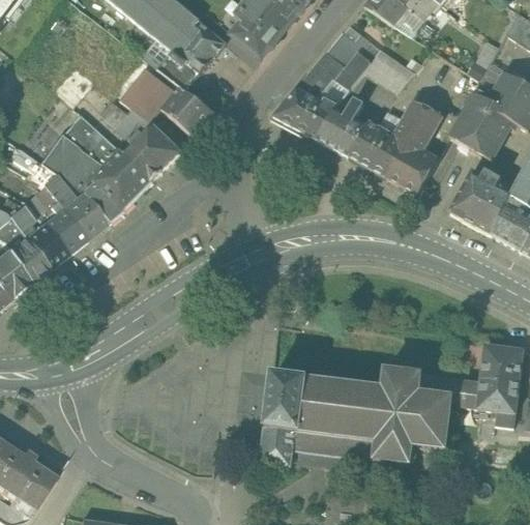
[(0,0),(0,29),(22,0),(0,0)]
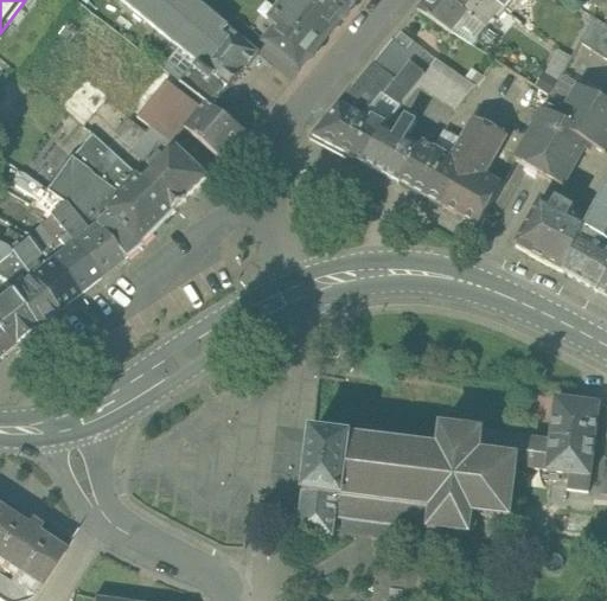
[(129,0),(174,37),(204,2),(200,0),(129,0)]
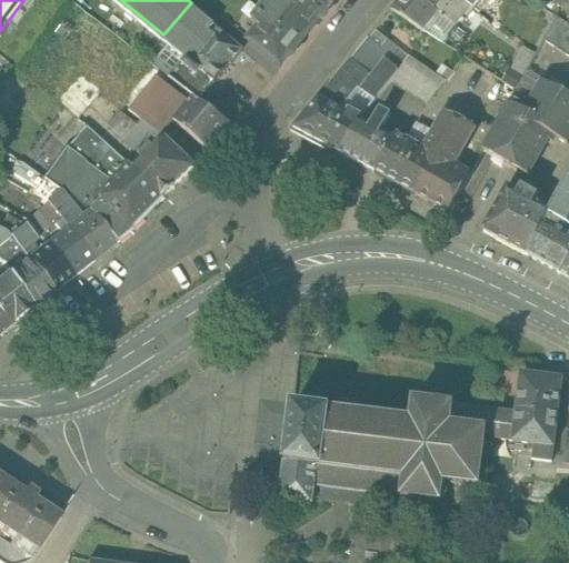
[(307,30),(271,0),(263,0),(251,14),(259,21),(253,29),(286,56),(307,30)]
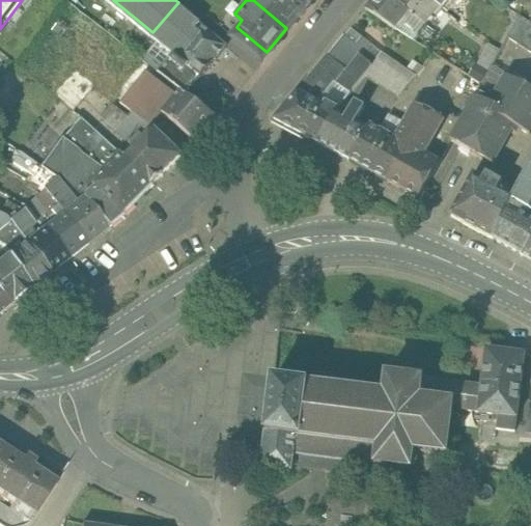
[(306,4),(301,0),(253,0),(286,28),(306,4)]
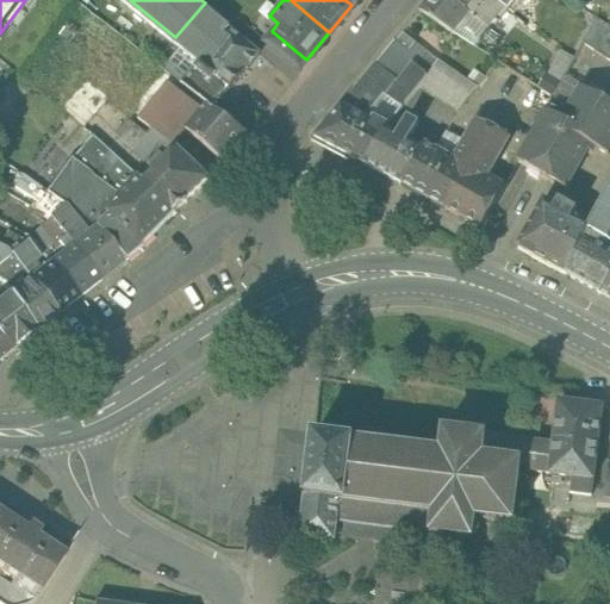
[(487,23),(459,0),(424,0),(421,6),(454,27),(466,13),(471,18),(466,23),(479,33),(487,23)]
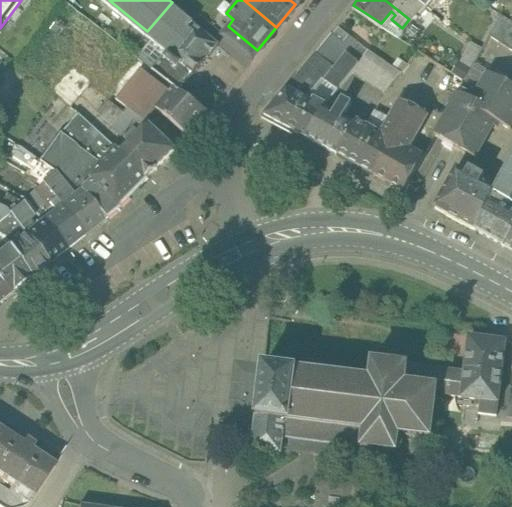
[(423,2),(420,0),(385,0),(409,19),(416,11),(423,2)]
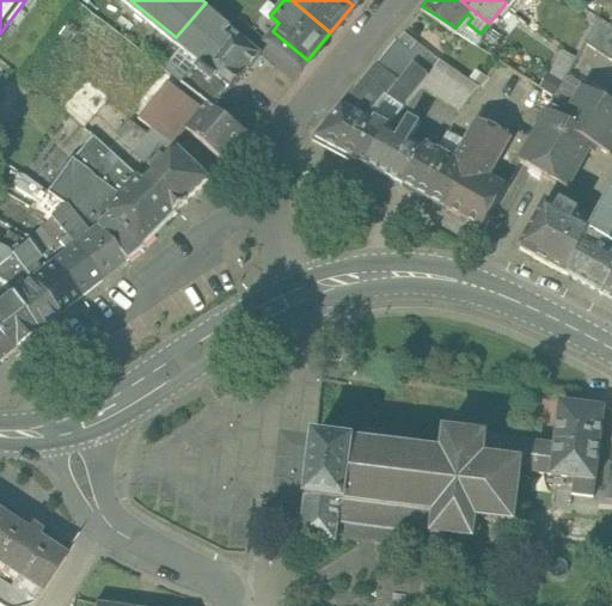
[(206,2),(176,37),(200,57),(230,23),(206,2)]
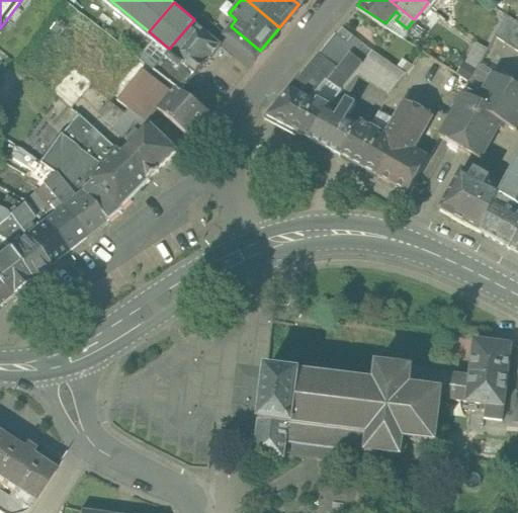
[(428,2),(421,11),(425,14),(432,6),(428,2)]
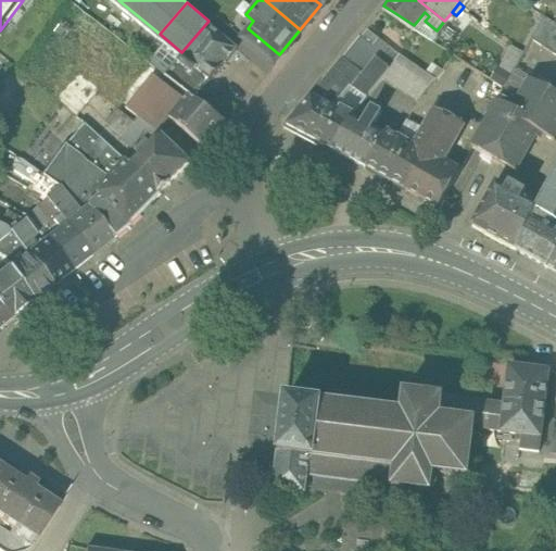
[(555,19),(544,12),(531,35),(555,50),(555,19)]
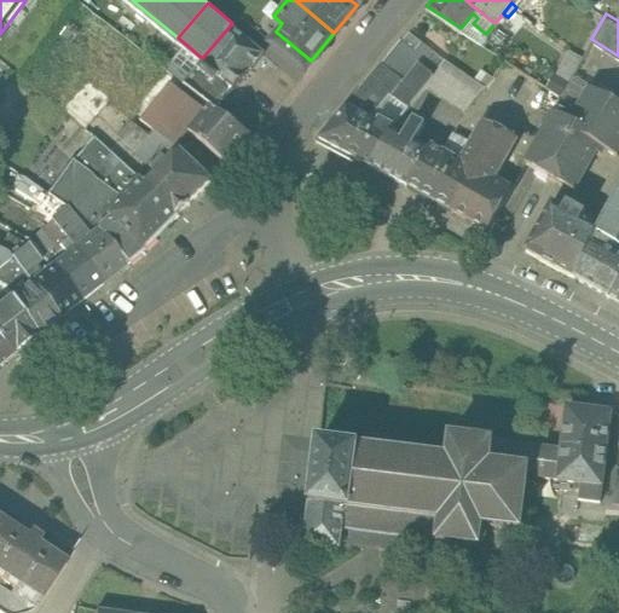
[(270,36),(250,19),(242,30),(261,47),(270,36)]
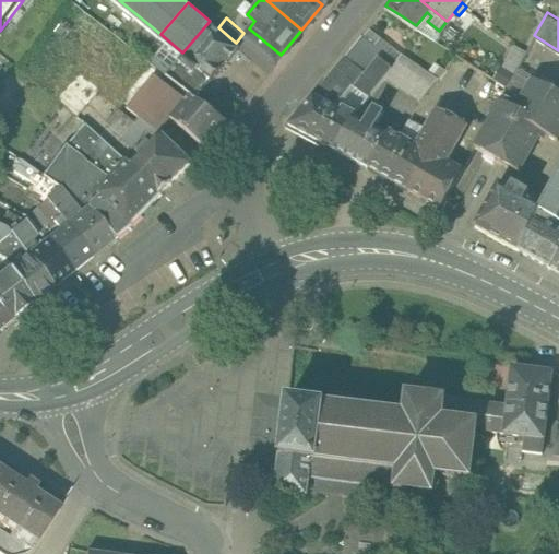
[(218,27),(210,21),(182,52),(166,72),(189,91),(194,95),(238,45),(236,43),(218,27)]
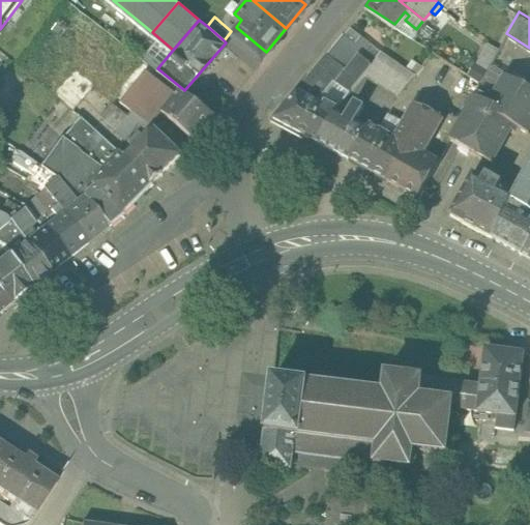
[(381,48),(348,25),(327,51),(348,66),(360,51),(372,61),(381,48)]
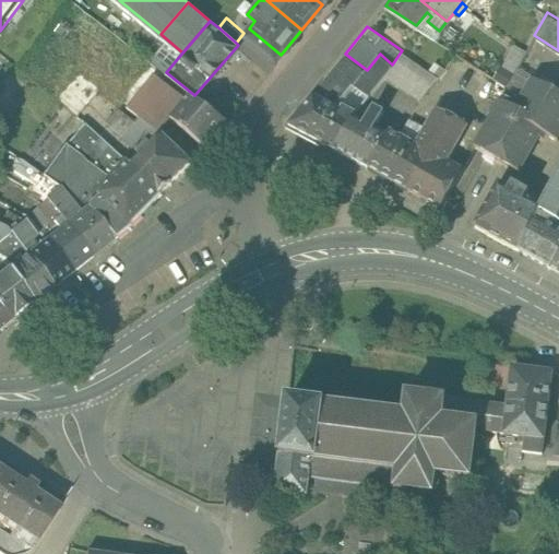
[(437,75),(402,50),(392,65),(384,73),(419,97),(437,75)]
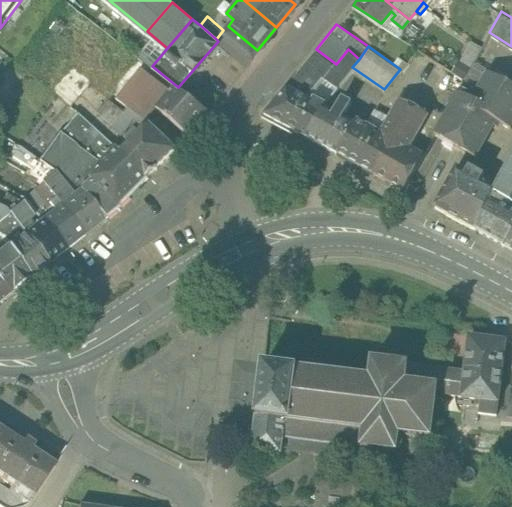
[(336,64),(316,49),(287,83),(306,93),(323,73),(327,76),(336,64)]
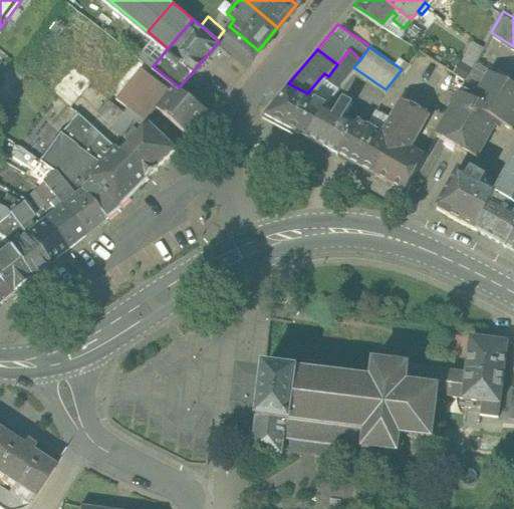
[(337,64),(328,76),(339,86),(353,67),(360,59),(349,49),(337,64)]
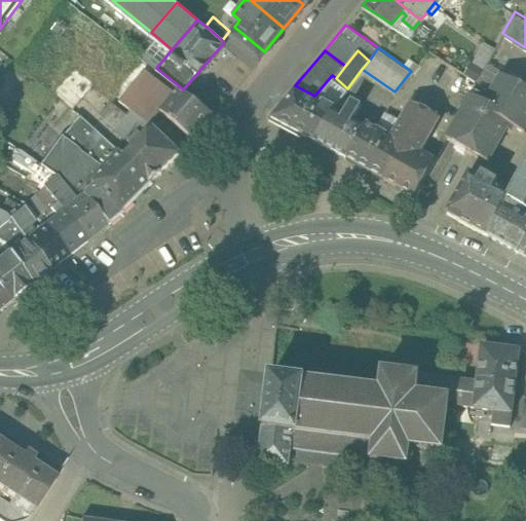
[(71,60),(48,85),(73,108),(96,79),(71,60)]
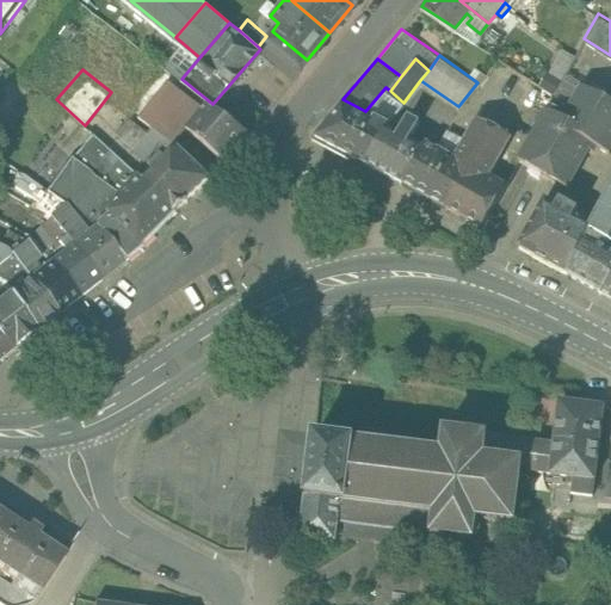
[(201,105),(167,79),(140,115),(152,124),(173,141),(174,141),(186,124),(201,105)]
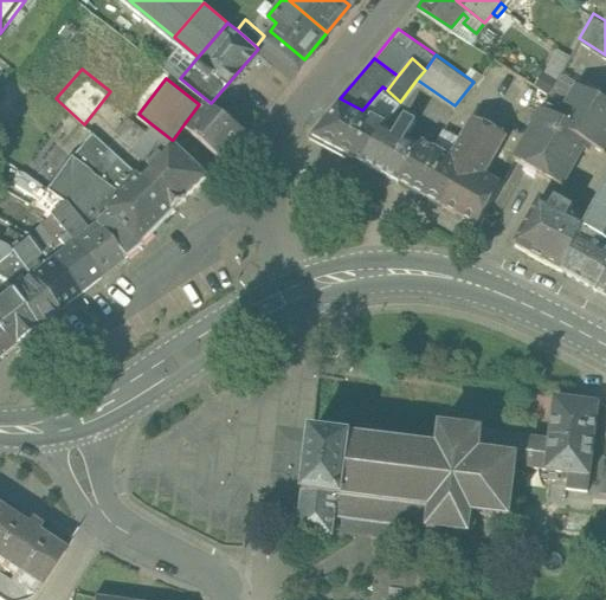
[(561,108),(545,98),(514,154),(562,181),(565,181),(585,144),(588,147),(591,141),(604,148),(605,143),(605,97),(577,81),(561,108)]
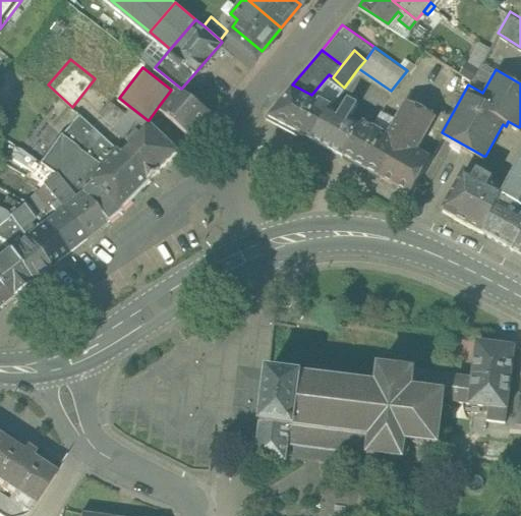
[(175,121),(194,99),(181,89),(176,84),(171,90),(159,106),(175,121)]
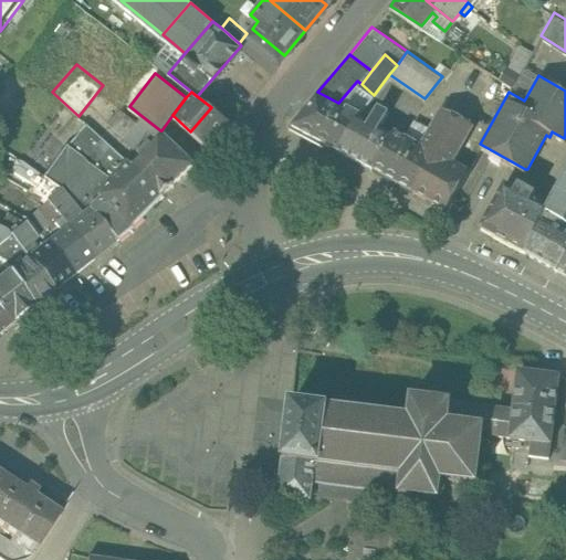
[(338,103),(317,92),(295,117),(297,126),(339,148),(358,115),(360,113),(347,105),(345,107),(338,103)]
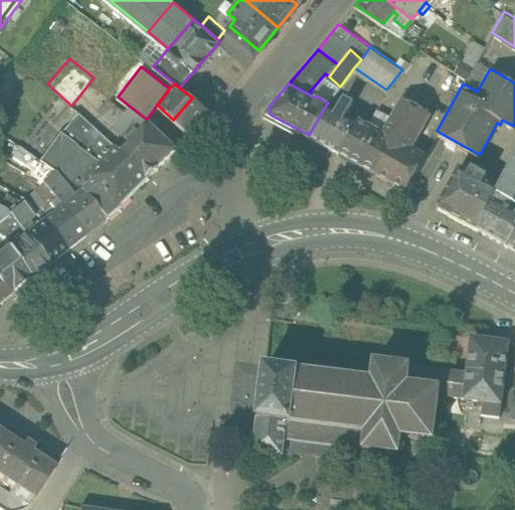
[(344,96),(336,111),(326,105),(309,135),(339,151),(358,117),(358,116),(348,110),(353,101),(344,96)]
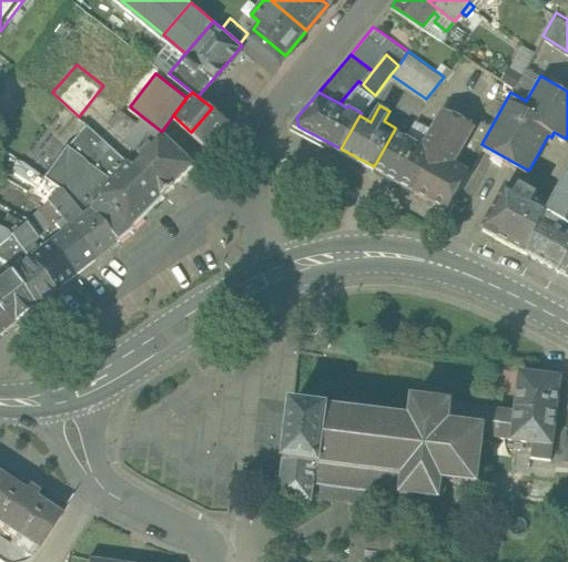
[(414,190),(457,114),(443,106),(425,138),(413,130),(406,134),(395,129),(374,166),(414,190)]
